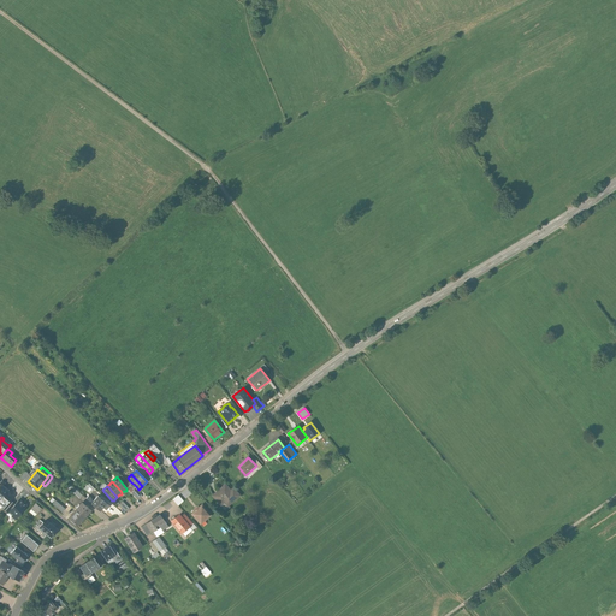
[(226,486),(213,497),(220,504),(224,502),(227,507),(240,496),(232,489),(230,491),(226,486)]
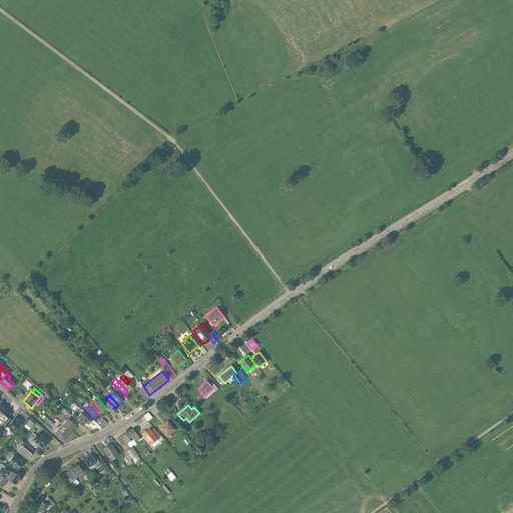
[(12,413),(7,409),(0,416),(0,420),(2,423),(3,423),(9,416),(12,413)]
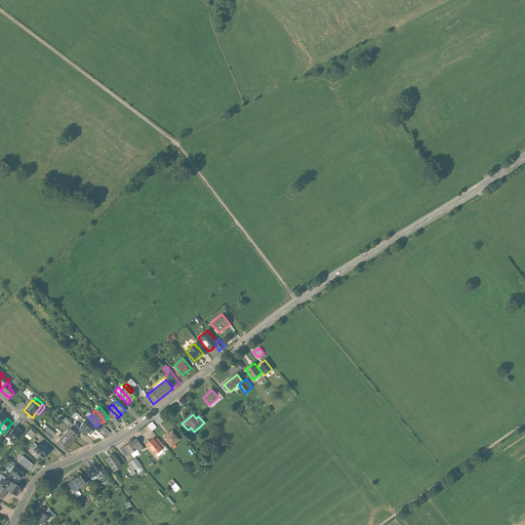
[(152,422),(148,427),(152,432),(156,428),(152,422)]
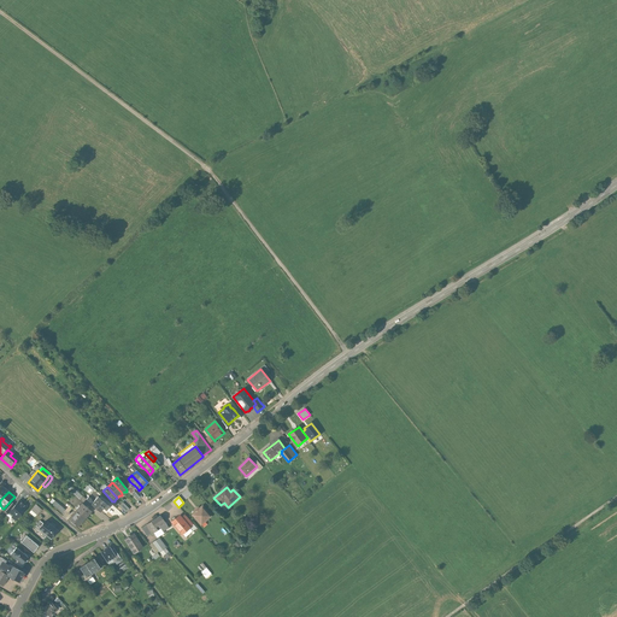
[(100,499),(98,498),(92,505),(100,512),(103,509),(106,511),(110,507),(103,501),(104,500),(101,498),(100,499)]
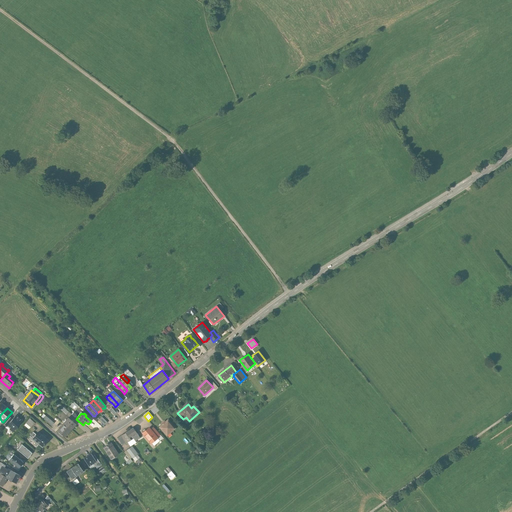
[(43,414),(41,417),(52,426),(54,423),(51,420),(53,418),(47,414),(45,416),(43,414)]
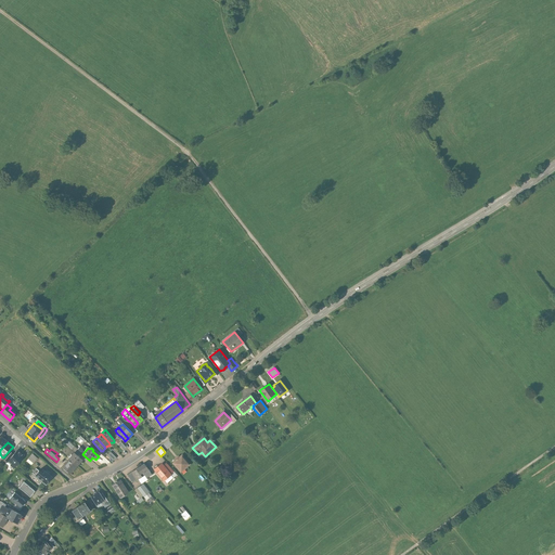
[(12,452),(10,450),(3,457),(2,457),(5,460),(11,454),(12,452)]
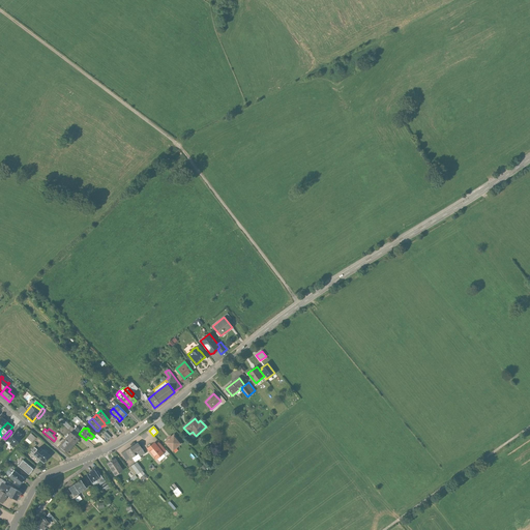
[(23,437),(17,431),(12,436),(7,441),(7,442),(13,447),(23,437)]
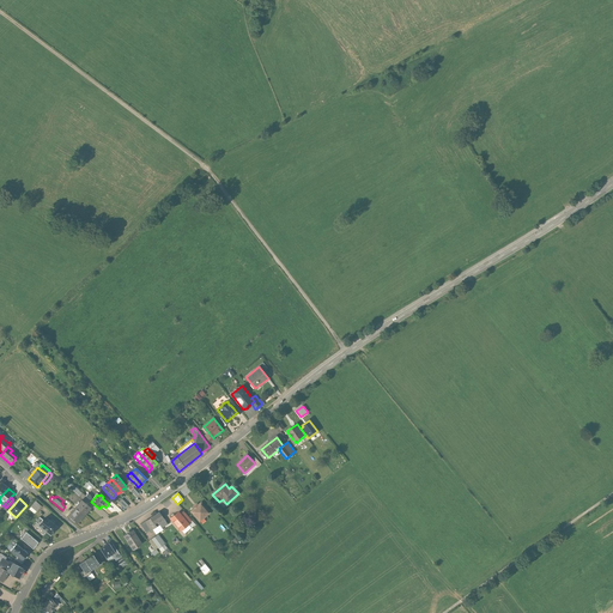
[(90,508),(80,501),(76,507),(84,515),(85,514),(90,508)]
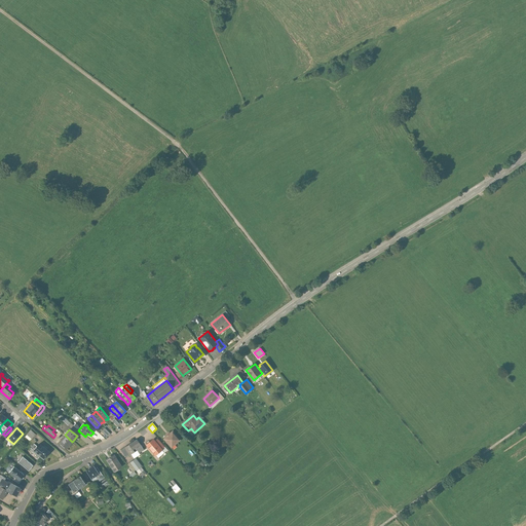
[(35,435),(31,430),(26,436),(30,441),(35,435)]
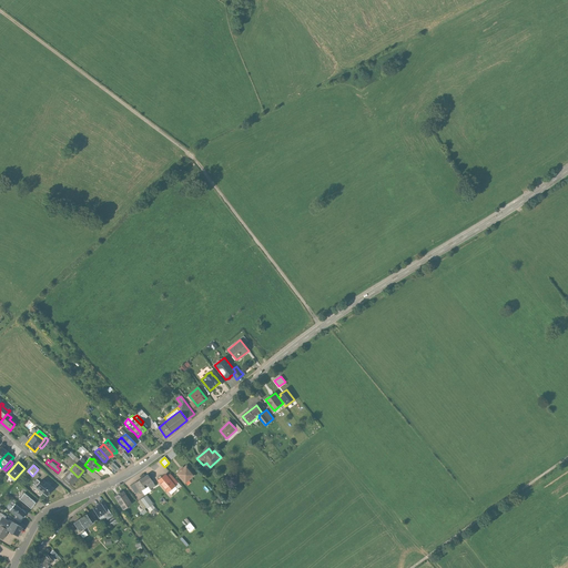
[(186,466),(176,474),(179,476),(185,484),(195,475),(189,467),(186,466)]
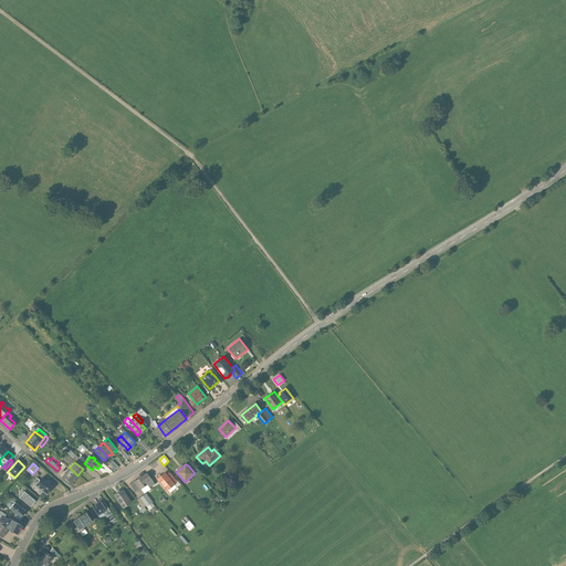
[(77,475),(70,468),(63,475),(71,483),(77,475)]
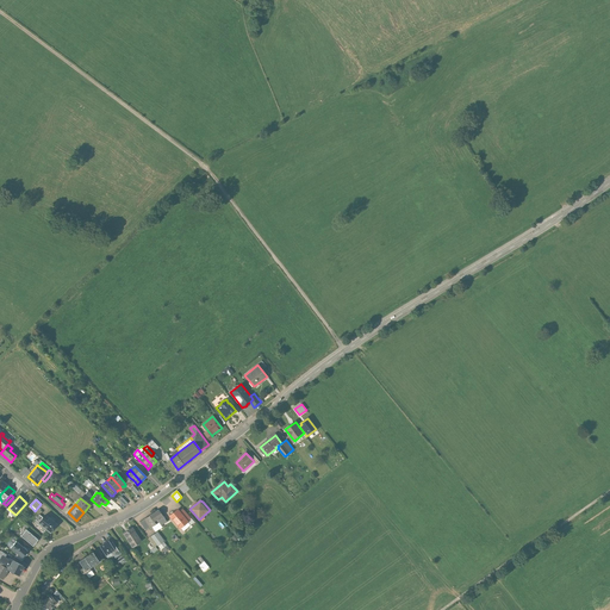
[(166,521),(159,510),(149,516),(154,522),(155,524),(159,522),(160,524),(166,521)]
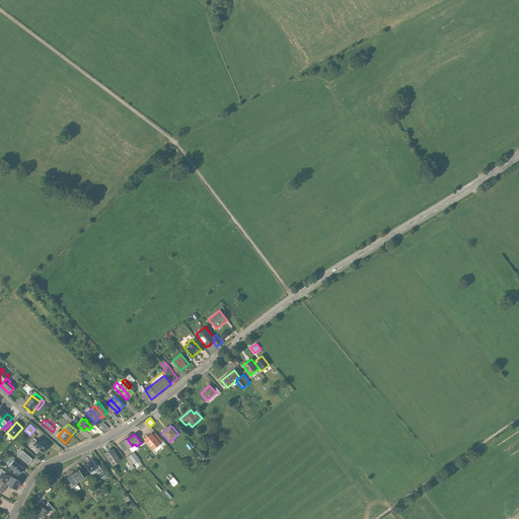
[(145,438),(144,439),(153,448),(159,443),(153,436),(151,434),(148,436),(147,436),(145,437),(145,438)]
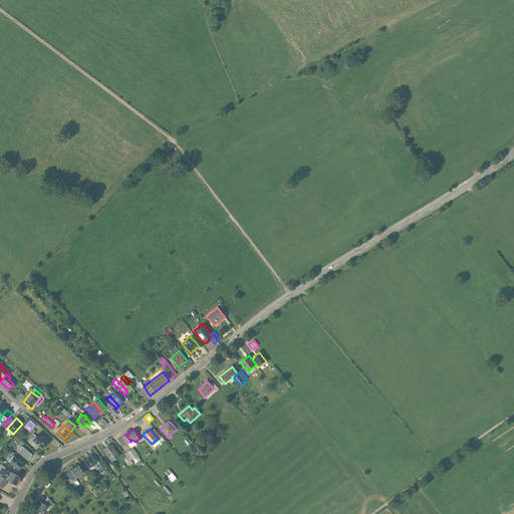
[(154,430),(152,432),(158,439),(160,437),(154,430)]
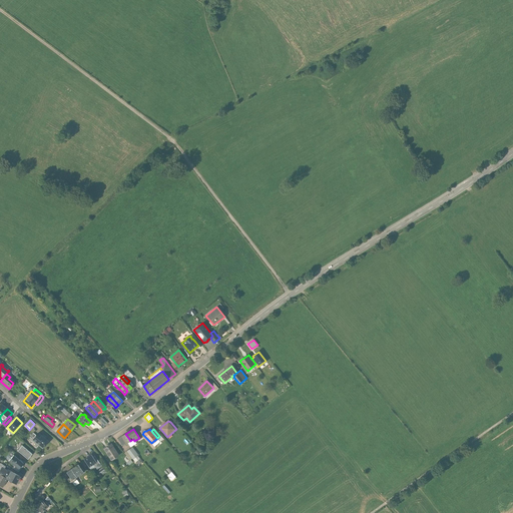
[(129,439),(125,434),(117,439),(122,447),(130,441),(129,439)]
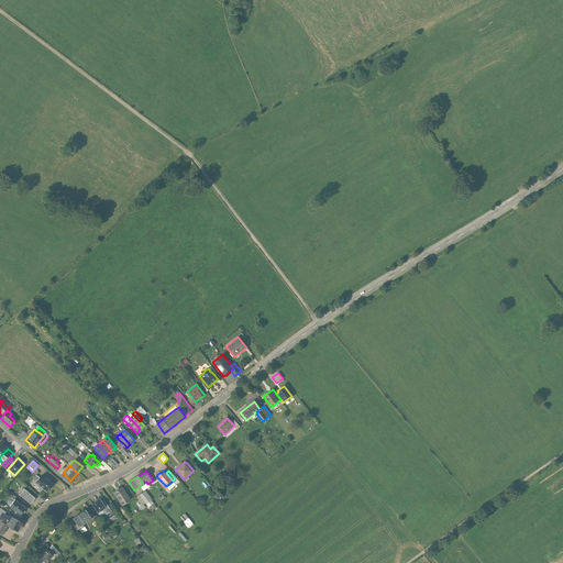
[(44,479),(41,477),(35,483),(44,490),(47,492),(53,485),(50,482),(52,481),(47,477),(46,478),(45,477),(44,479)]
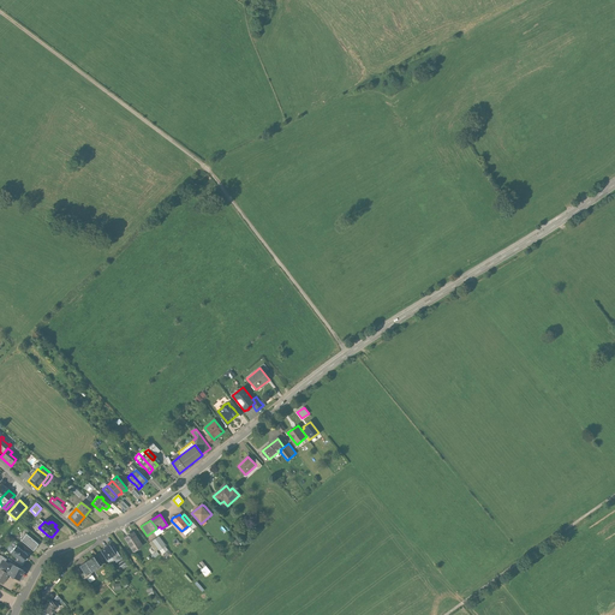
[(196,526),(191,523),(189,525),(181,531),(185,536),(196,526)]
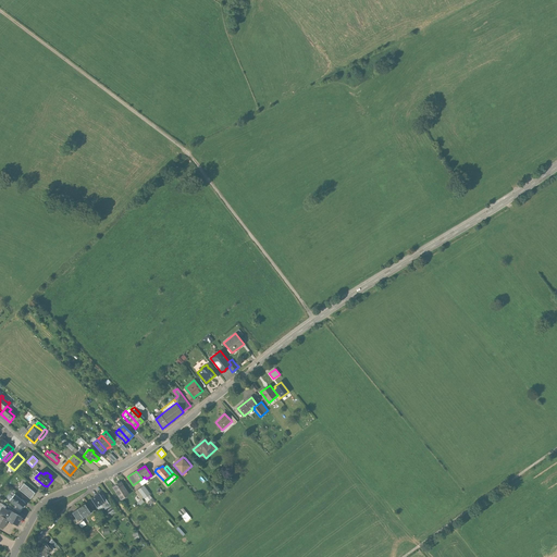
[(24,484),(28,487),(31,485),(24,479),(22,481),(24,484)]
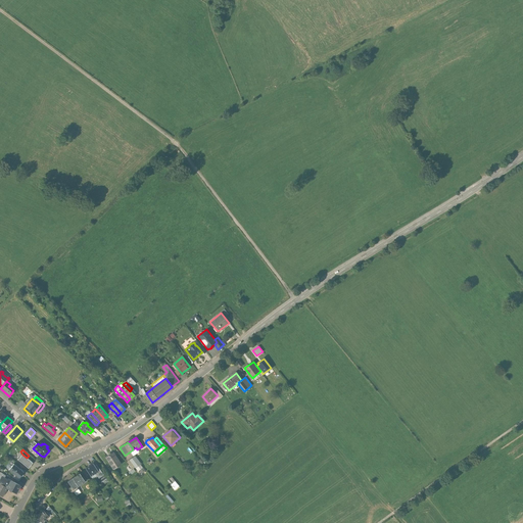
[(120,465),(112,454),(106,458),(113,469),(120,465)]
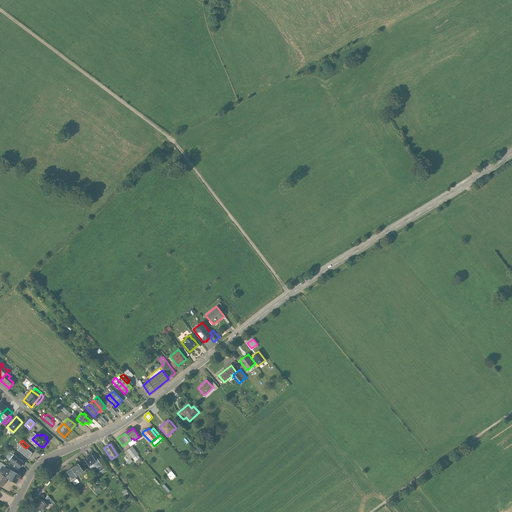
[(22,445),(18,450),(28,458),(32,453),(26,448),(22,445)]
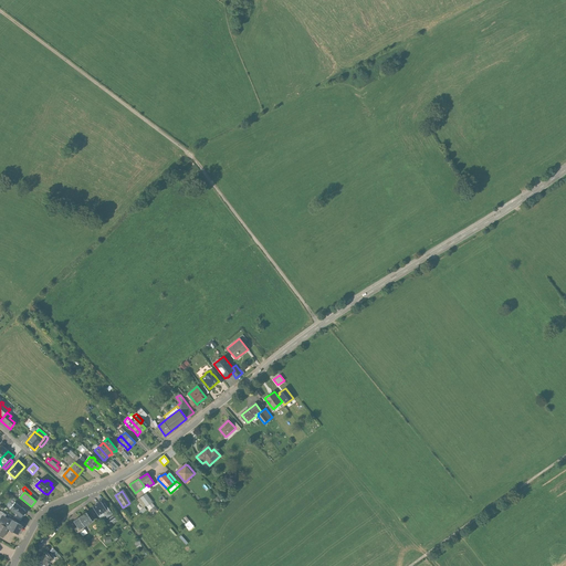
[(157,510),(146,495),(138,502),(144,509),(146,506),(146,507),(148,506),(153,513),(157,510)]
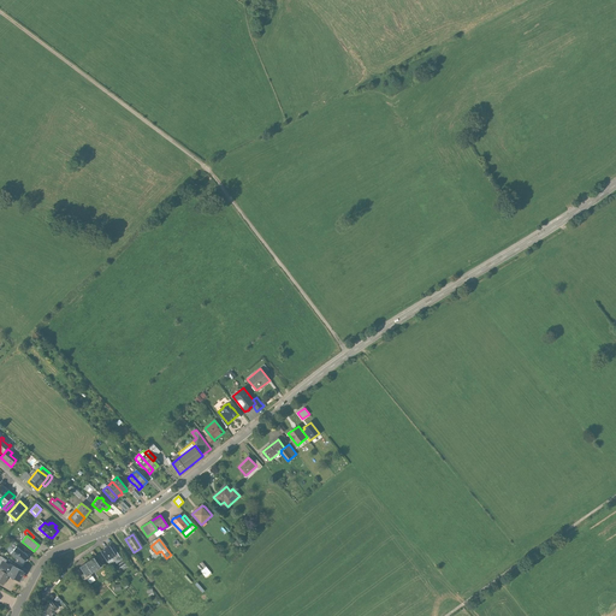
[(29,556),(17,546),(11,554),(23,563),(29,556)]
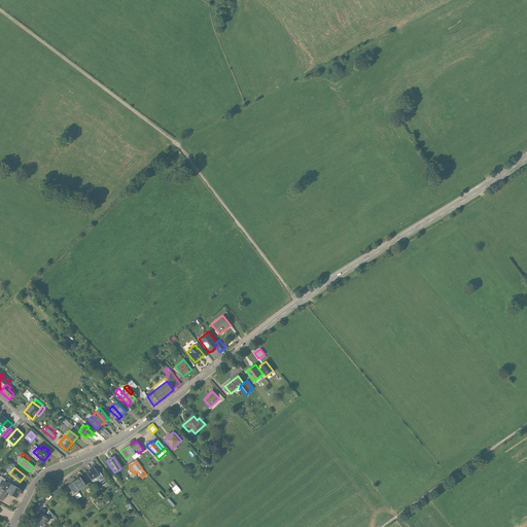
[(95,469),(94,467),(86,472),(92,480),(96,477),(102,486),(107,483),(97,468),(95,469)]
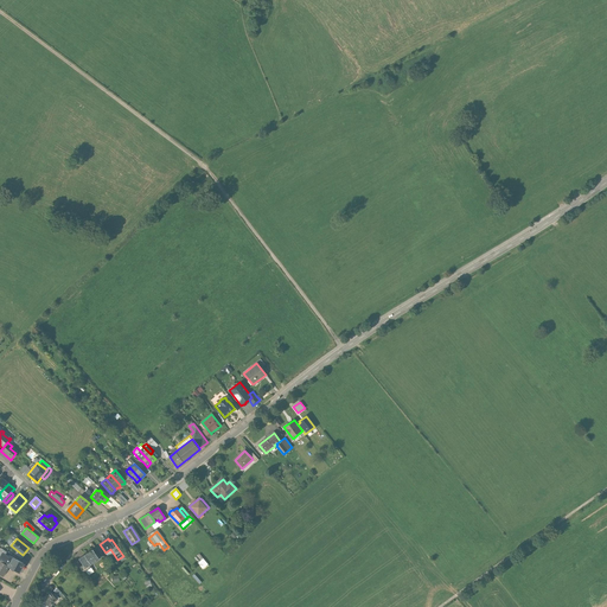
[(98,558),(93,549),(78,558),(84,567),(98,558)]
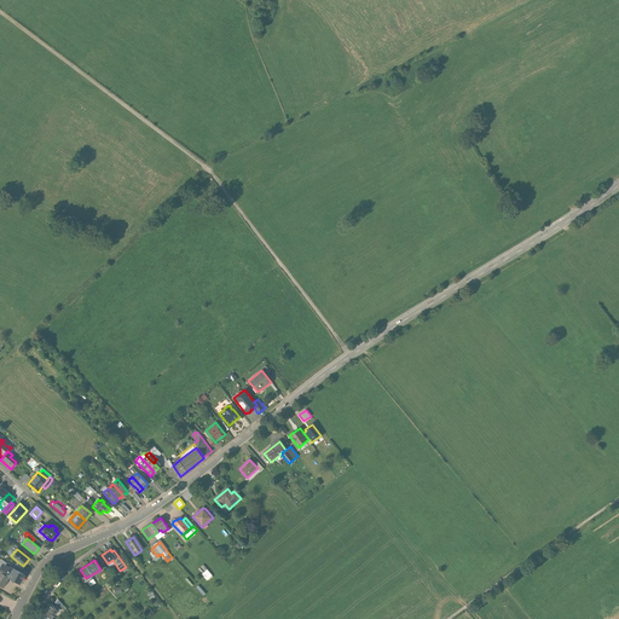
[(10,566),(10,567),(0,561),(0,572),(10,578),(19,584),(25,574),(10,566)]
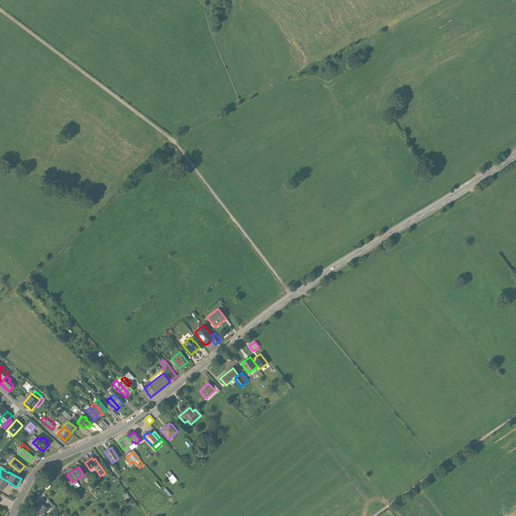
[(172,474),(167,478),(172,483),(177,479),(172,474)]
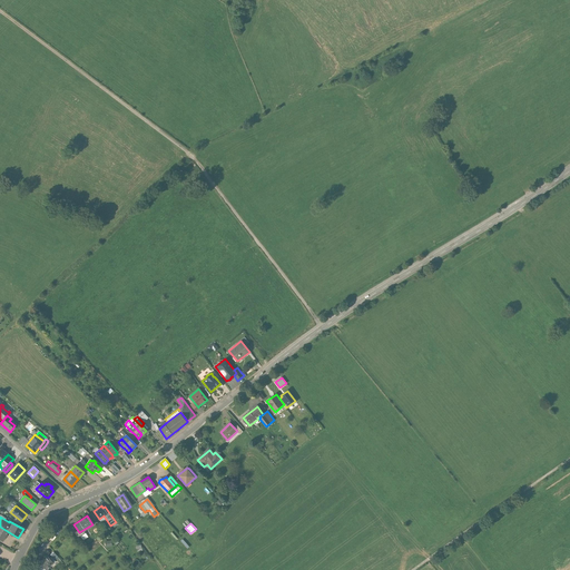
[(49,559),(47,556),(40,562),(41,564),(46,569),(50,567),(53,563),(49,559)]
